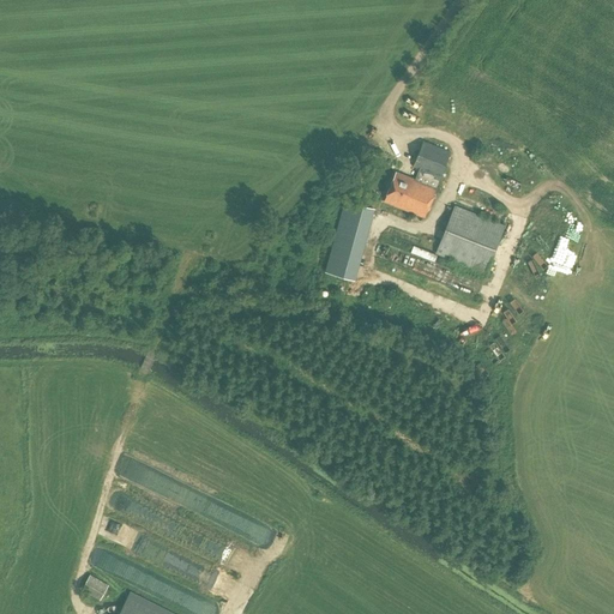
[(425,113),(427,121),(437,119),(434,110),(425,113)]
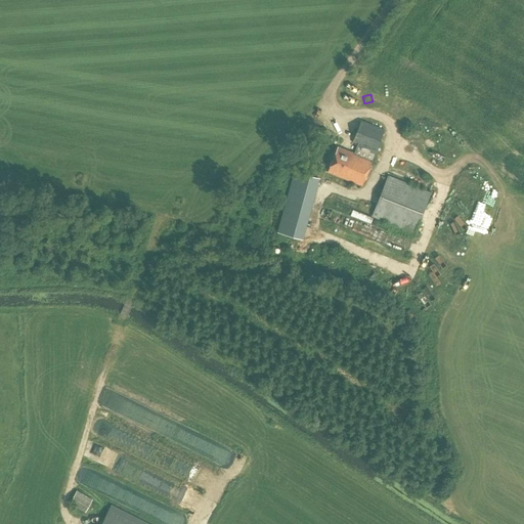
[(362,185),(384,130),(361,121),(352,142),(357,144),(354,154),(338,147),(328,172),(362,185)]
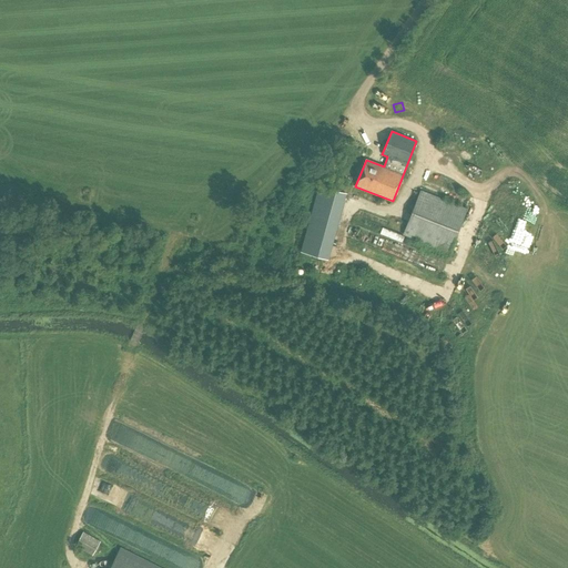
[(326,259),(345,193),(318,186),(301,252),(326,259)]
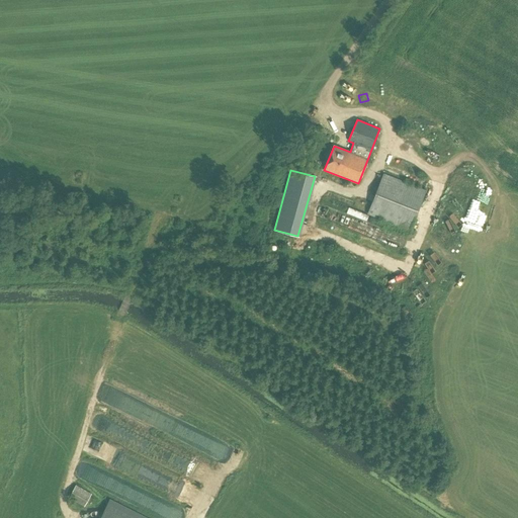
[(410,231),(426,191),(383,174),(367,213),(410,231)]
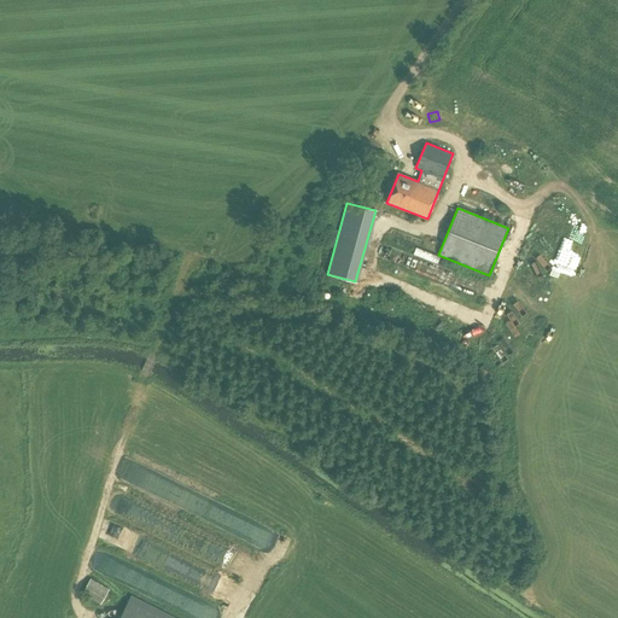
[(553,209),(552,214),(566,219),(567,213),(553,209)]
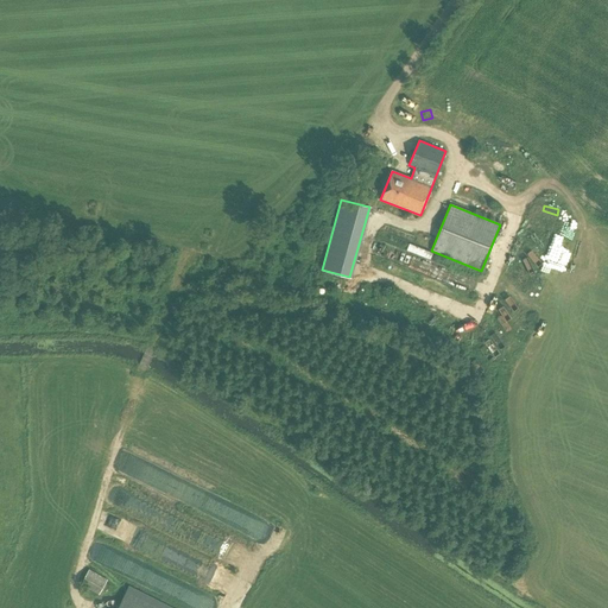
[(597,259),(600,253),(596,247),(590,245),(591,241),(576,222),(571,233),(563,229),(552,259),(549,258),(545,267),(542,271),(545,276),(544,280),(555,284),(561,280),(564,267),(577,272),(581,270),(580,274),(587,284),(596,277),(600,267),(591,264),(597,259)]
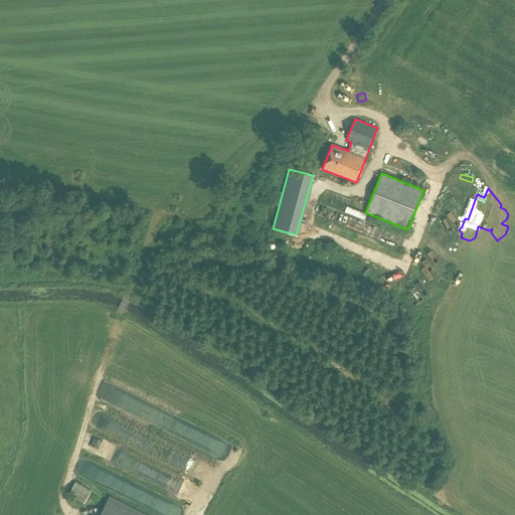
[(452,202),(456,195),(448,191),(445,196),(452,200),(448,207),(465,215),(468,210),(452,202)]
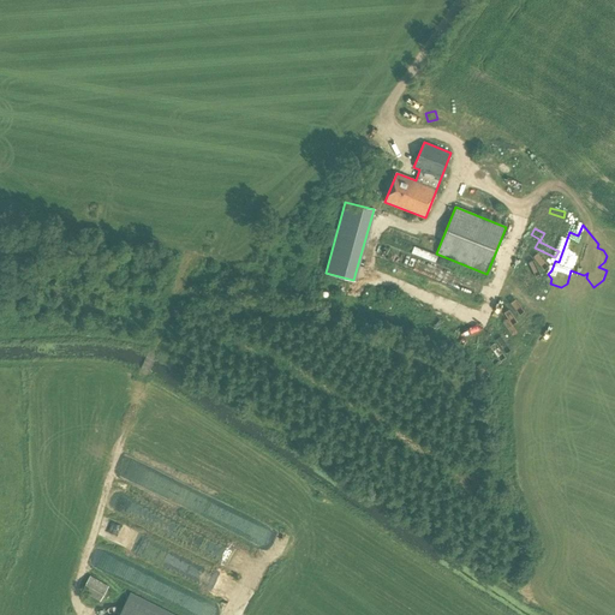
[(533,266),(531,272),(545,278),(548,270),(533,266)]
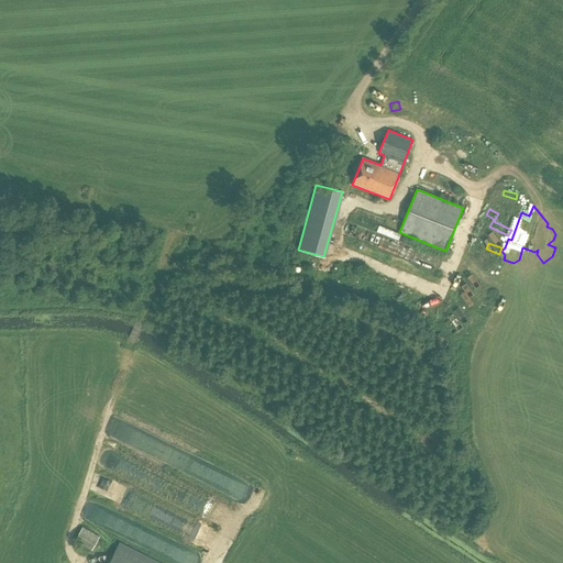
[(562,246),(553,278),(562,280),(562,246)]
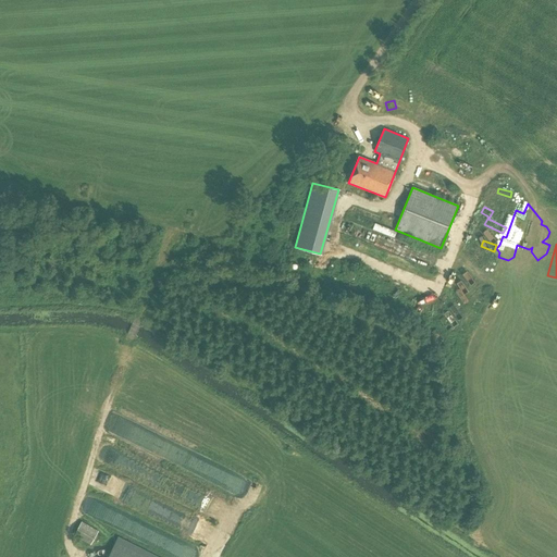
[(422,260),(424,248),(407,245),(405,257),(422,260)]
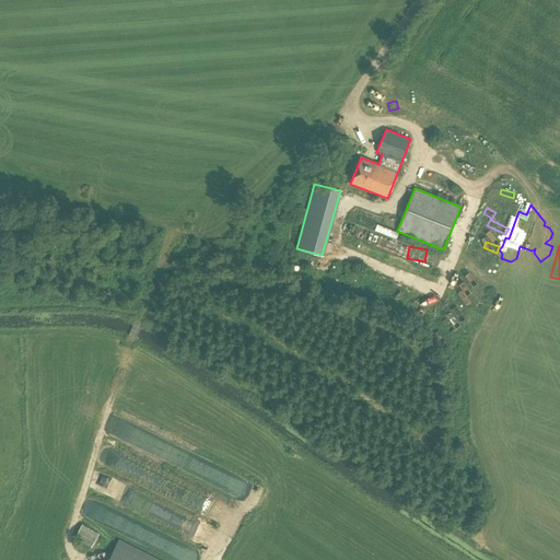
[(517,263),(538,272),(543,263),(522,253),(517,263)]
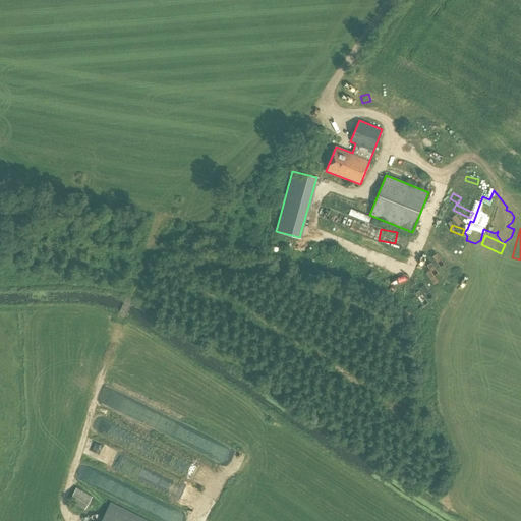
[(404,238),(402,244),(411,246),(413,239),(404,238)]
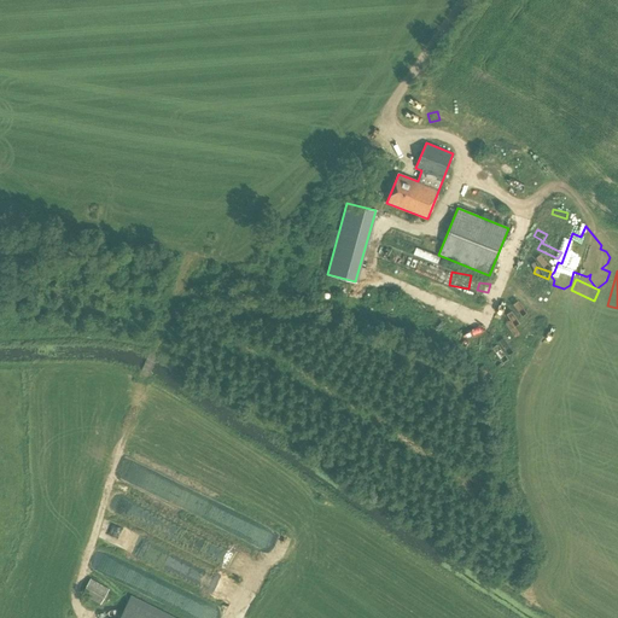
[(565,319),(564,321),(573,326),(571,331),(584,337),(588,328),(565,319)]
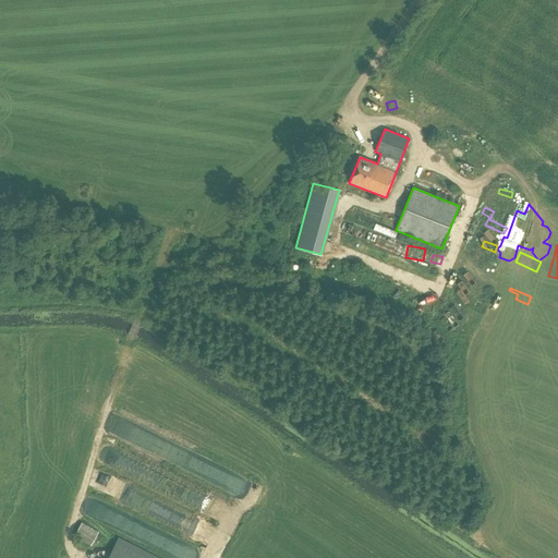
[(544,322),(549,303),(543,301),(537,319),(544,322)]
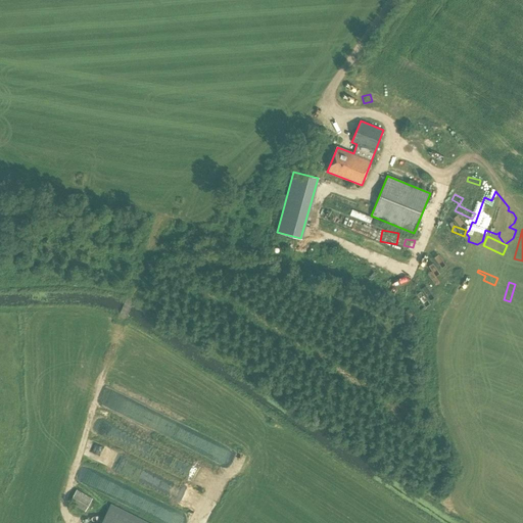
[(86,511),(92,501),(76,491),(69,502),(86,511)]
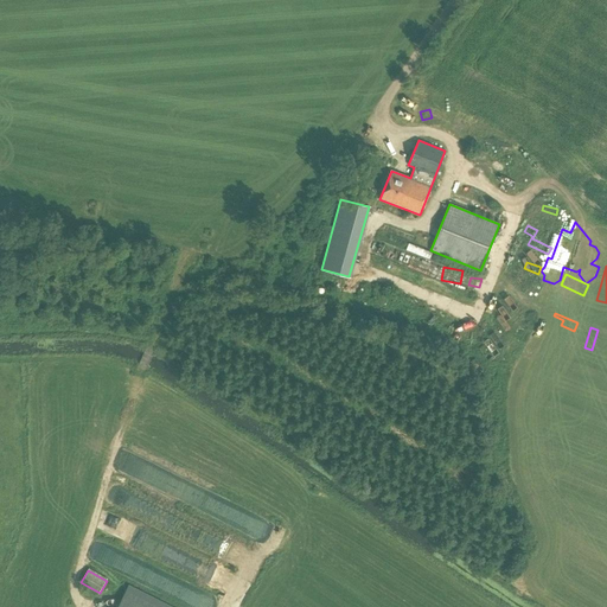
[(172,606),(129,586),(117,606),(172,606)]
